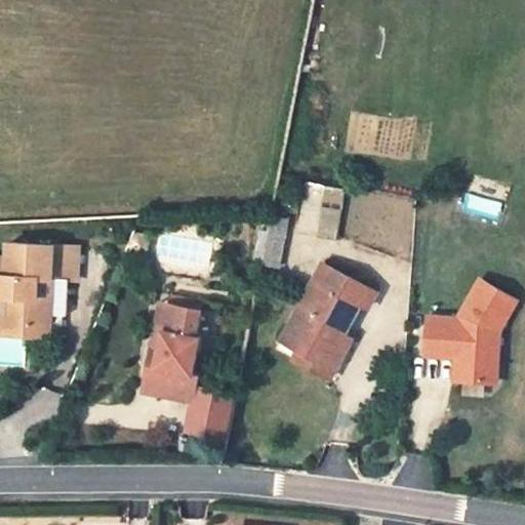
[(297,234),(336,238),(341,187),(301,183),(297,234)]
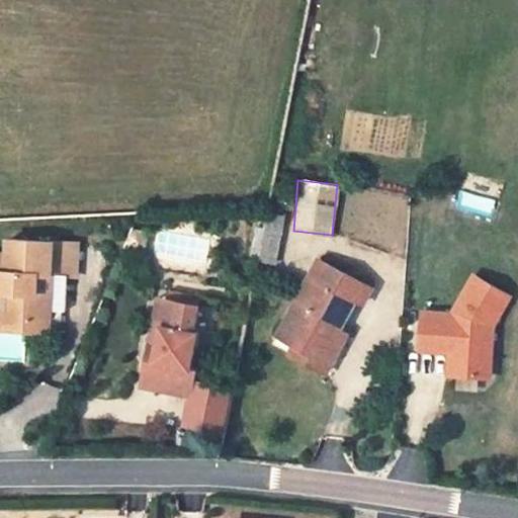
[(268,212),(259,258),(272,260),(281,214),(268,212)]
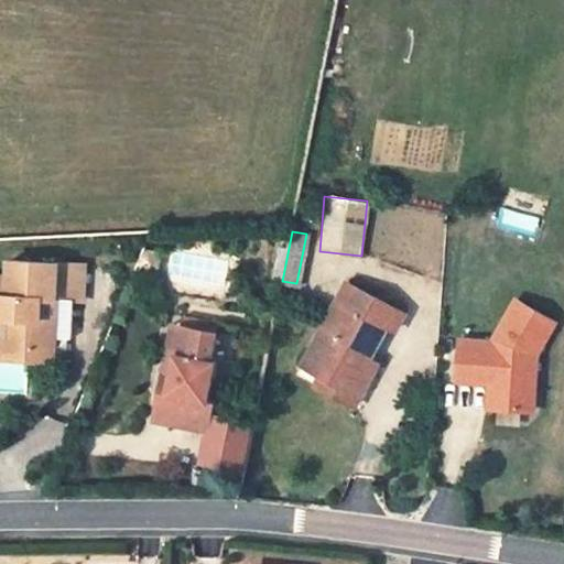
[(36,304),(53,305),(55,271),(6,267),(4,282),(0,282),(0,322),(7,323),(4,354),(47,358),(51,326),(34,325),(36,304)]
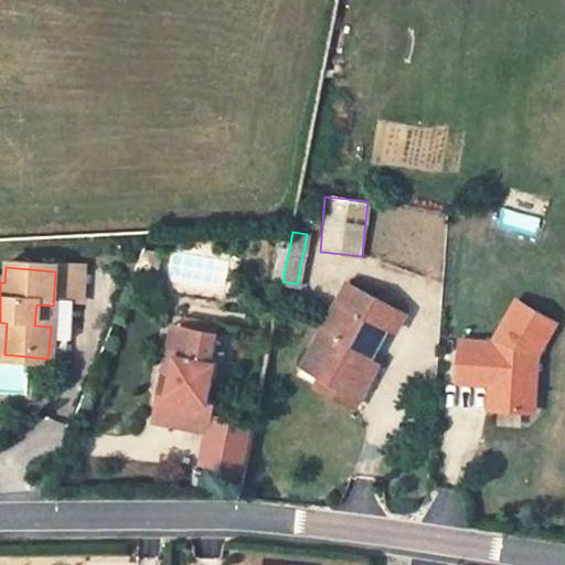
[(375,373),(365,369),(370,361),(387,328),(396,333),(406,316),(348,285),(309,358),(328,369),(323,379),(343,390),(349,379),(368,388),(375,373)]
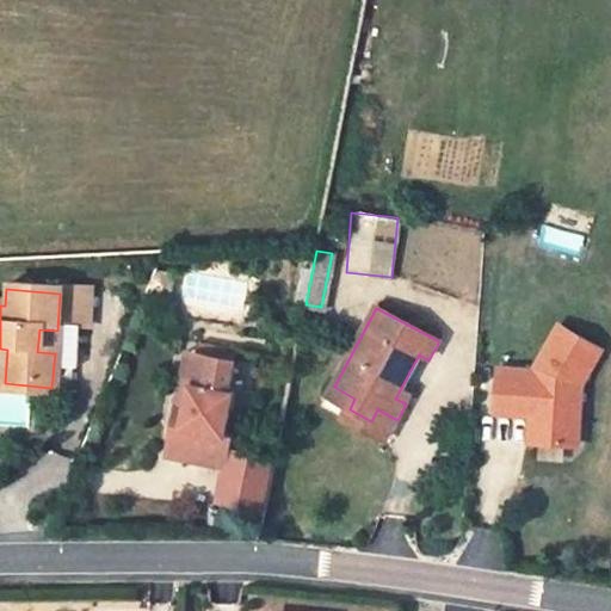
[(599,350),(557,326),(532,372),(498,370),(495,408),(530,412),(529,443),(563,445),(568,383),(572,377),(581,382),(599,350)]
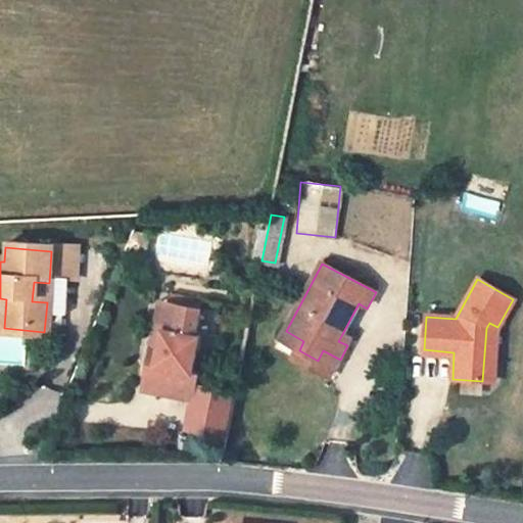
[(158,297),(148,361),(154,362),(164,298),(158,297)]
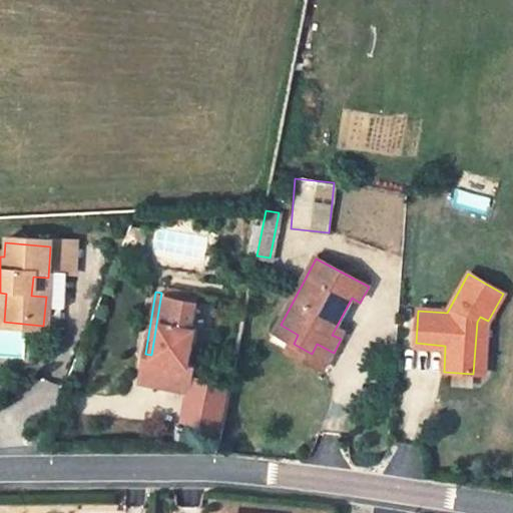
[(161,293),(151,355),(145,354),(140,381),(191,390),(196,363),(188,362),(194,327),(190,326),(195,299),(161,293)]
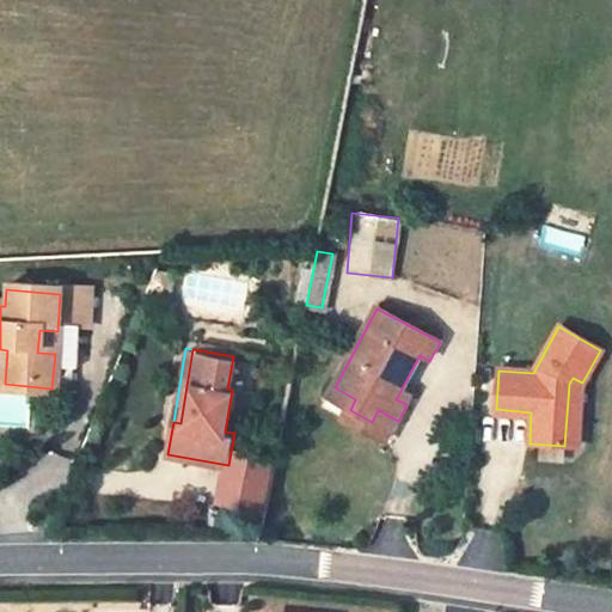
[(564,446),(577,447),(582,383),(573,378),(569,384),(564,446)]
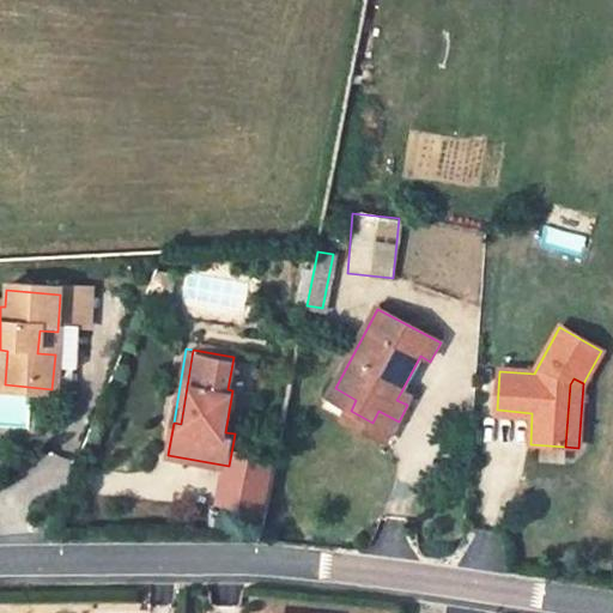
[(329,399),(351,411),(356,400),(335,388),(329,399)]
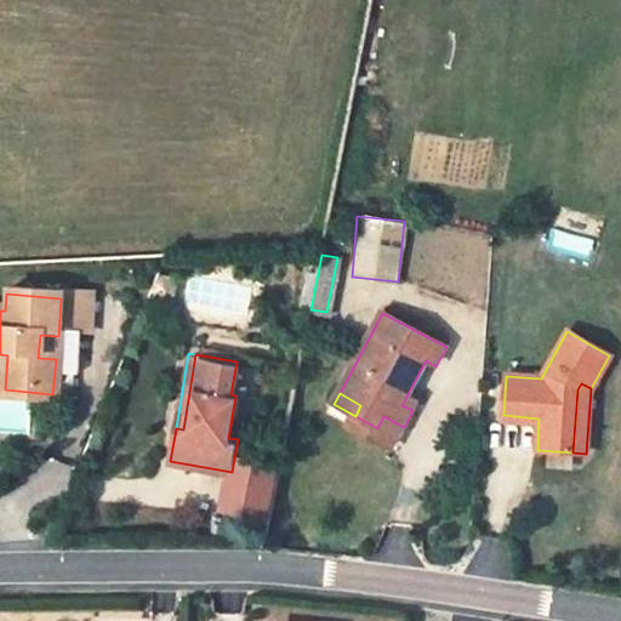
[(417,402),(406,397),(402,405),(412,410),(417,402)]
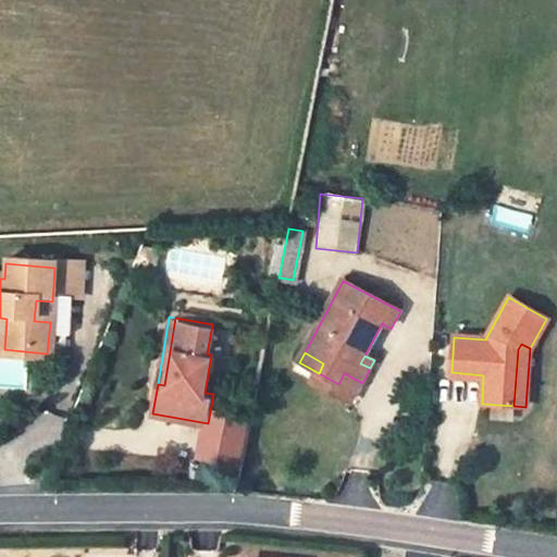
[(313,382),(336,394),(338,384),(319,373),(313,382)]
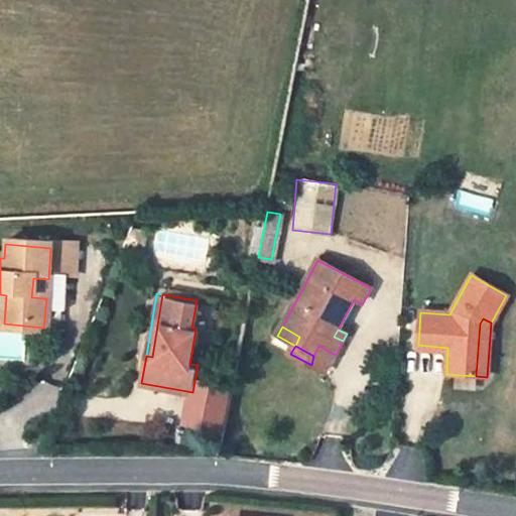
[(336,355),(318,346),(313,356),(311,365),(327,373),(336,355)]
